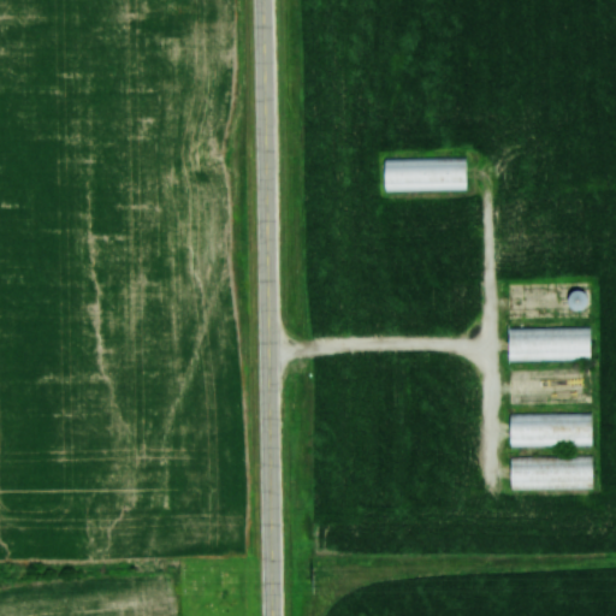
[(465,190),(465,157),(381,157),(381,190),(465,190)]
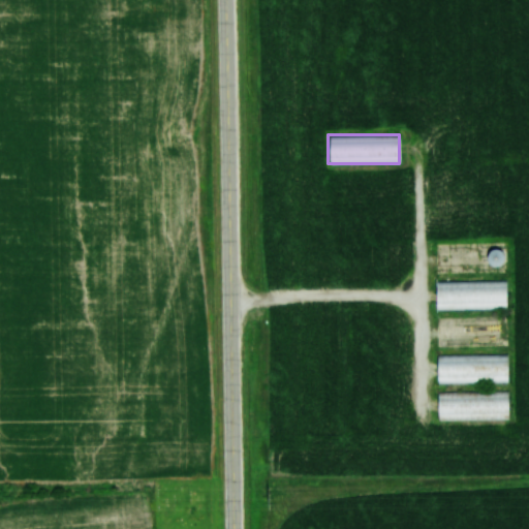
[(486,262),(498,266),(502,251),(490,247),(486,262)]
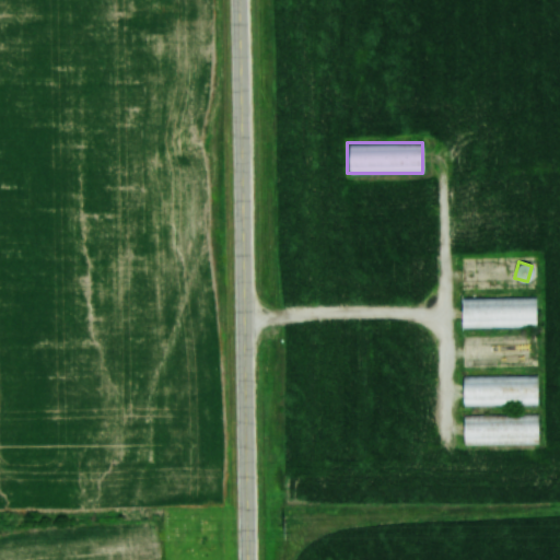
[(536,327),(536,298),(461,299),(461,328),(536,327)]
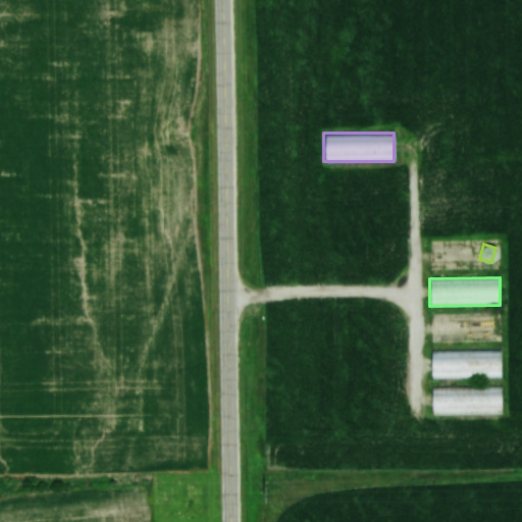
[(430,350),(430,378),(501,378),(501,350),(430,350)]
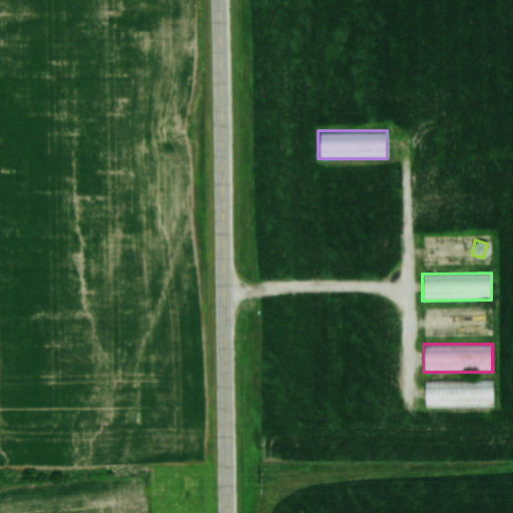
[(492,380),(423,380),(424,408),(493,408),(492,380)]
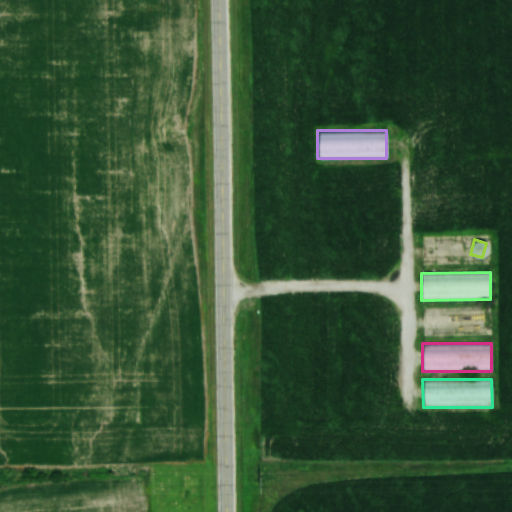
All buildings are outlined.
